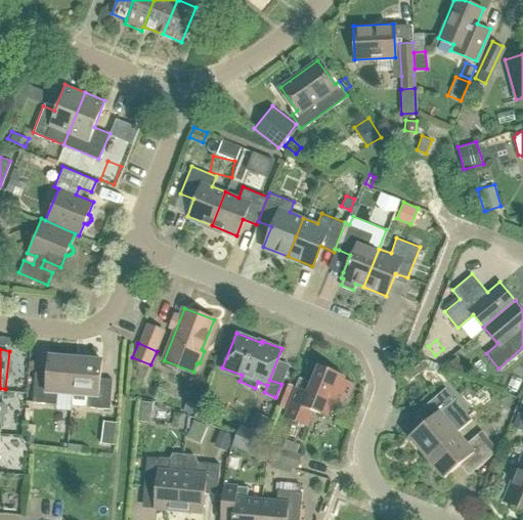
[(32,400),(56,402),(57,394),(72,395),(75,356),(48,354),(47,372),(35,371),(32,400)]
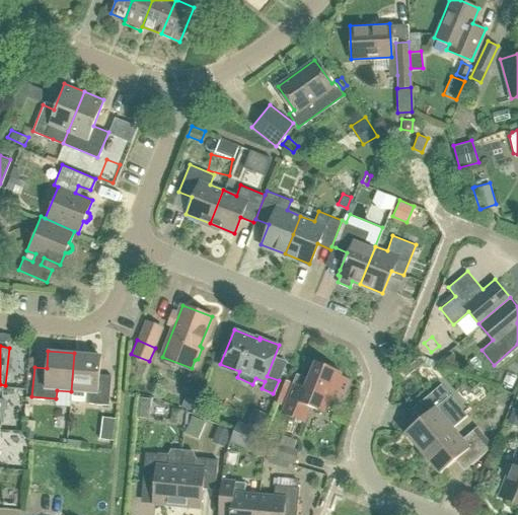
[(71,391),(70,399),(108,403),(112,374),(98,373),(100,355),(74,353),(71,391)]
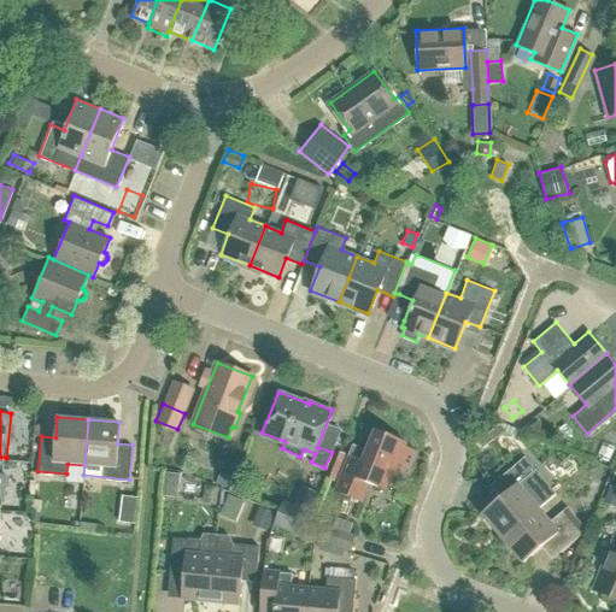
[(504,429),(498,422),(486,433),(493,440),(504,429)]
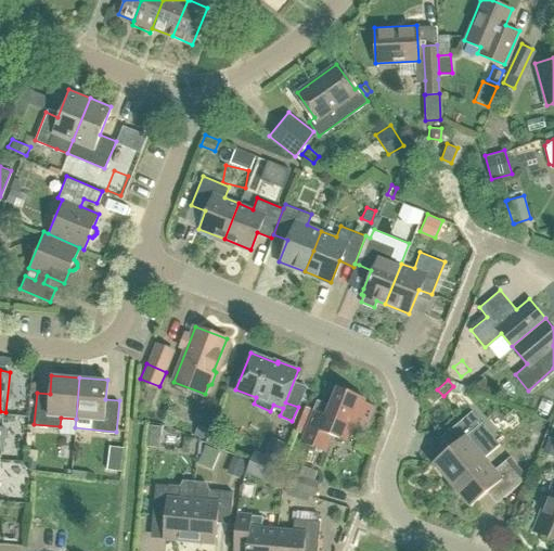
[(366,421),(373,405),(363,400),(364,397),(336,386),(330,404),(318,398),(313,408),(304,433),(300,440),(324,450),(331,434),(347,440),(357,418),(366,421)]
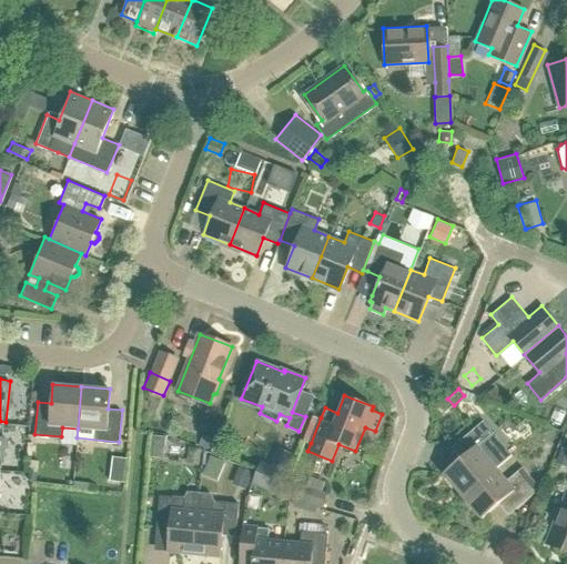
[(312,414),(302,440),(311,443),(321,418),(312,414)]
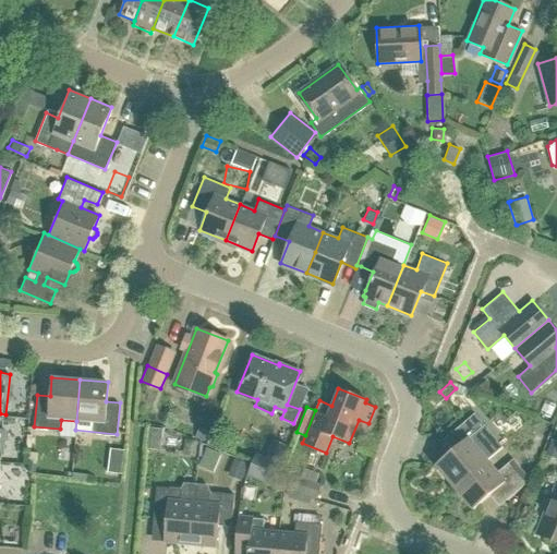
[(435,464),(453,485),(485,458),(475,446),(492,433),(474,412),(450,432),(459,444),(435,464)]
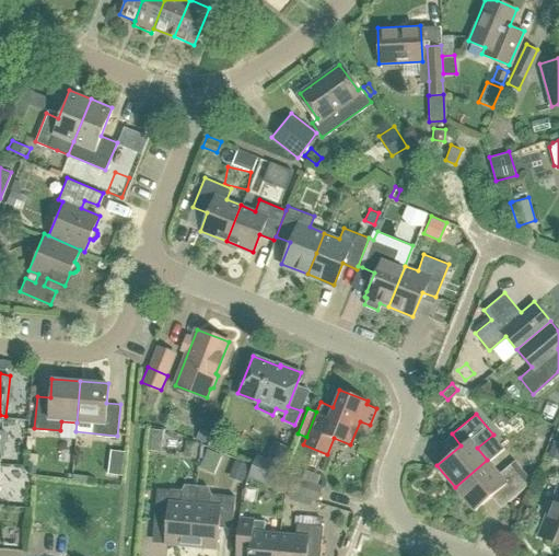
[(214,423),(208,441),(222,447),(230,429),(214,423)]
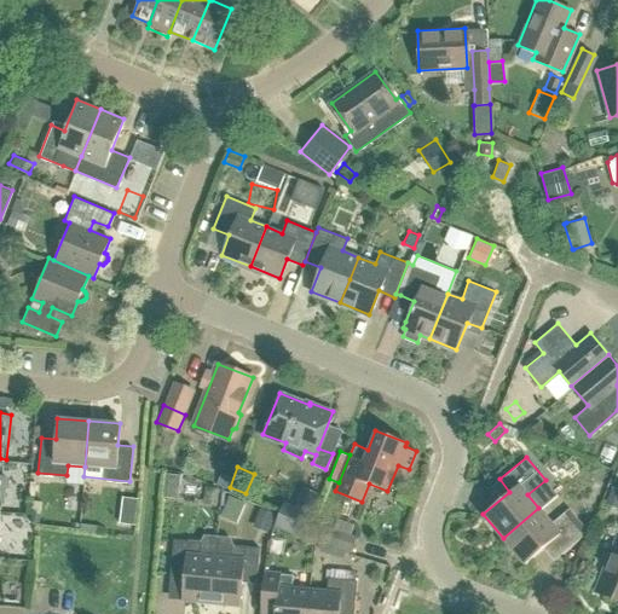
[(227,487),(231,476),(220,471),(215,482),(227,487)]
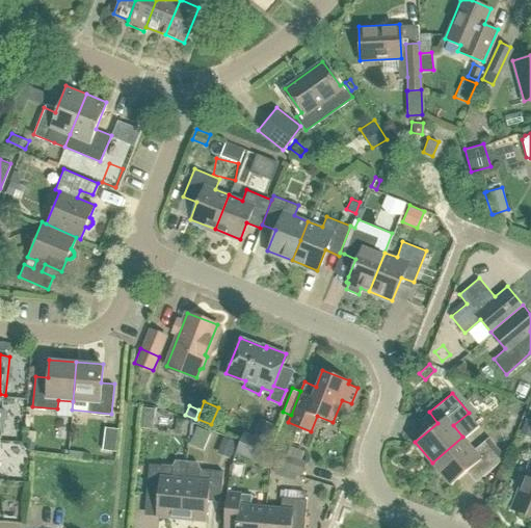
[(37,413),(25,412),(24,421),(36,421),(37,413)]
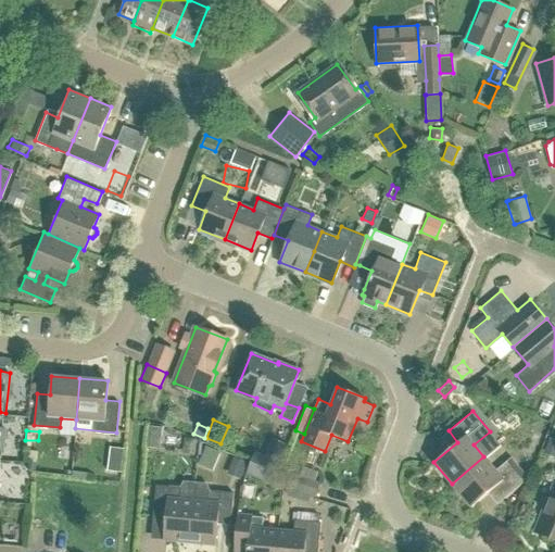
[(554,456),(554,455),(554,437),(549,435),(542,451),(554,456)]
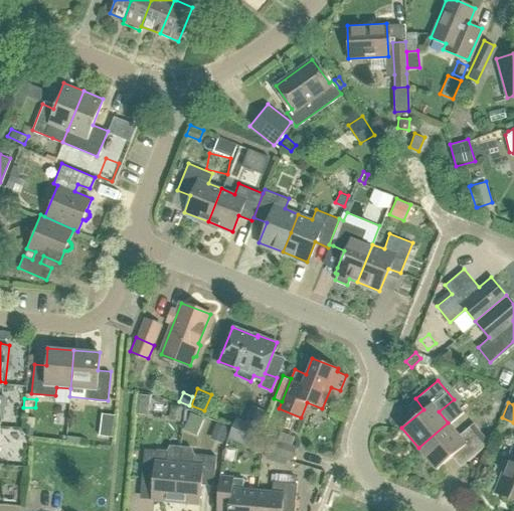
[(179,419),(181,405),(170,403),(168,417),(179,419)]
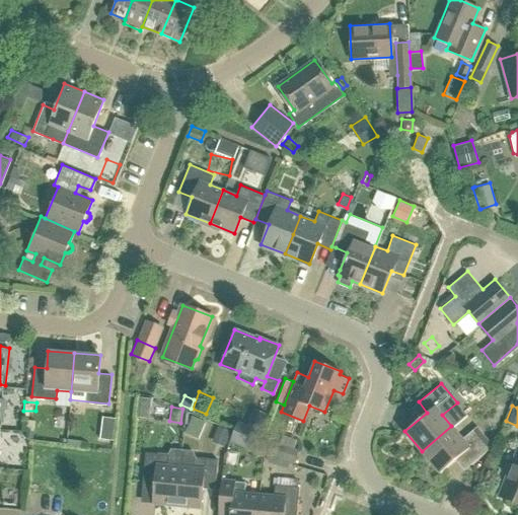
[(262,429),(268,413),(253,407),(246,423),(262,429)]
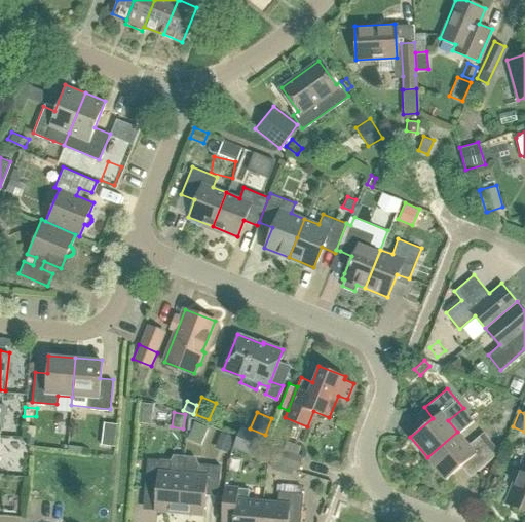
[(194,420),(187,437),(200,443),(208,425),(194,420)]
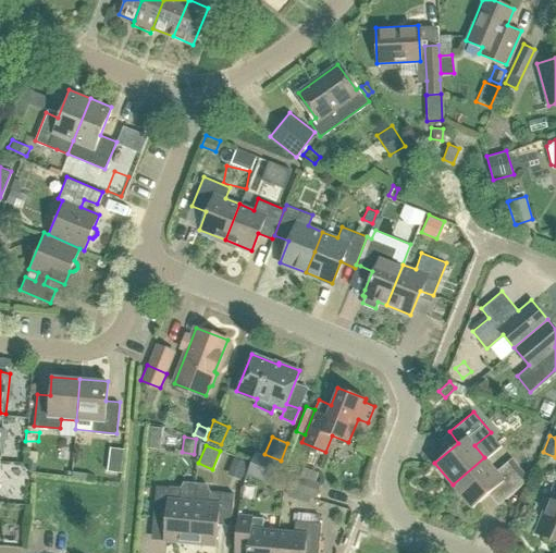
[(121,471),(123,447),(109,446),(107,469),(121,471)]
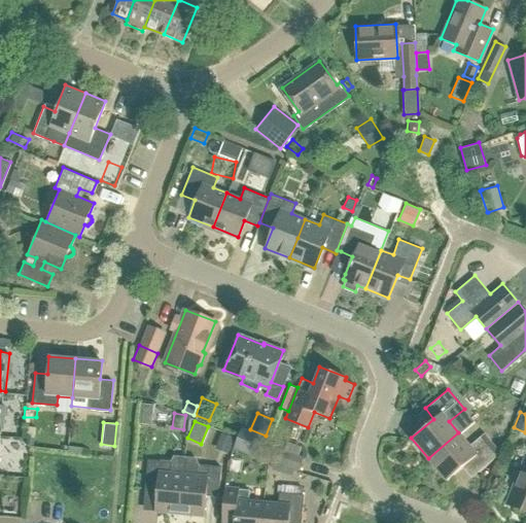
[(241,426),(233,447),(258,456),(266,437),(241,426)]
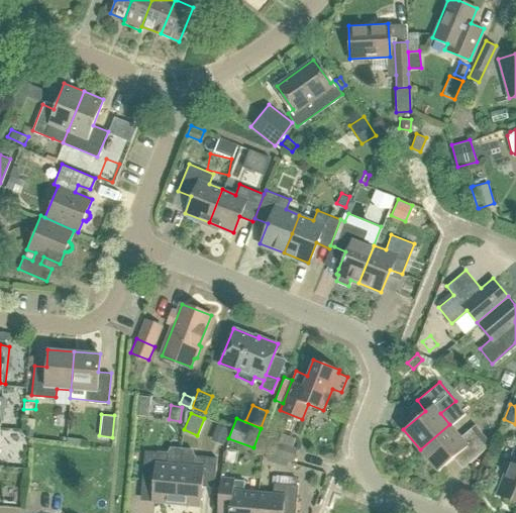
[(216,423),(212,434),(220,437),(225,439),(229,428),(216,423)]
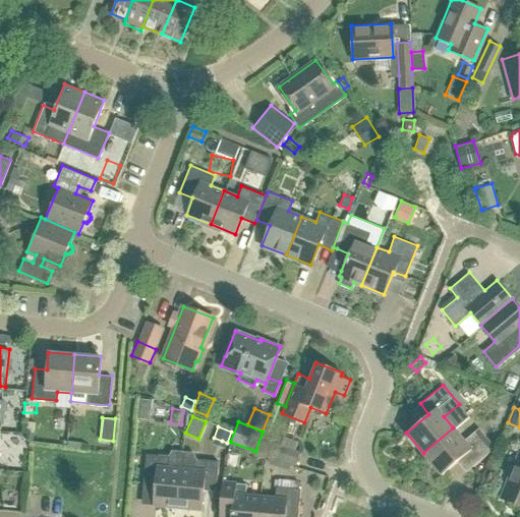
[(453,427),(423,453),(441,473),(463,455),(472,465),(490,449),(489,449),(493,444),(478,426),(463,440),(453,427)]
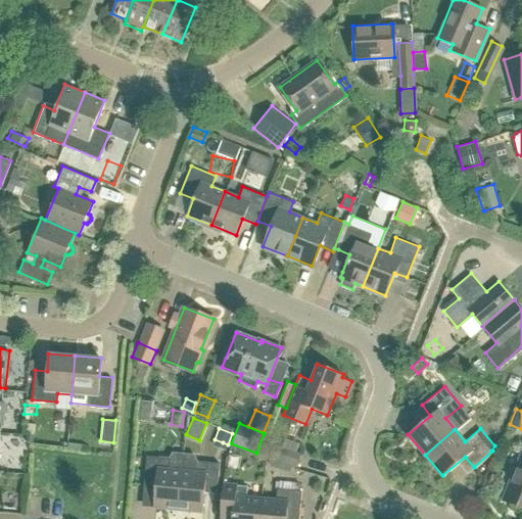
[(284,437),(282,446),(296,451),(298,441),(284,437)]
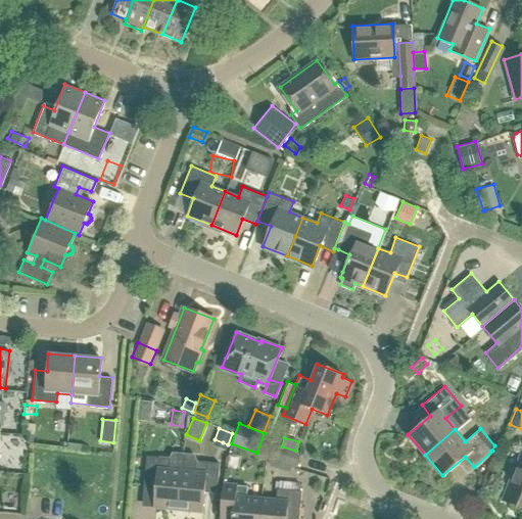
[(296,466),(300,452),(296,451),(282,446),(271,443),(267,458),(296,466)]
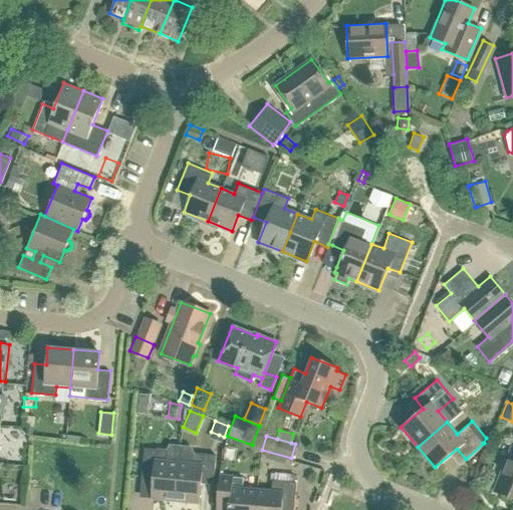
[(151,497),(175,499),(179,461),(180,444),(169,443),(166,449),(144,447),(141,477),(153,478),(151,497)]
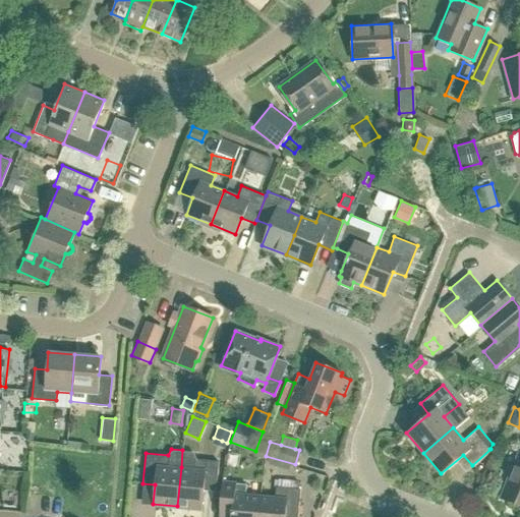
[(181,467),(177,506),(201,508),(204,489),(216,490),(218,460),(195,458),(193,451),(182,450),(181,467)]
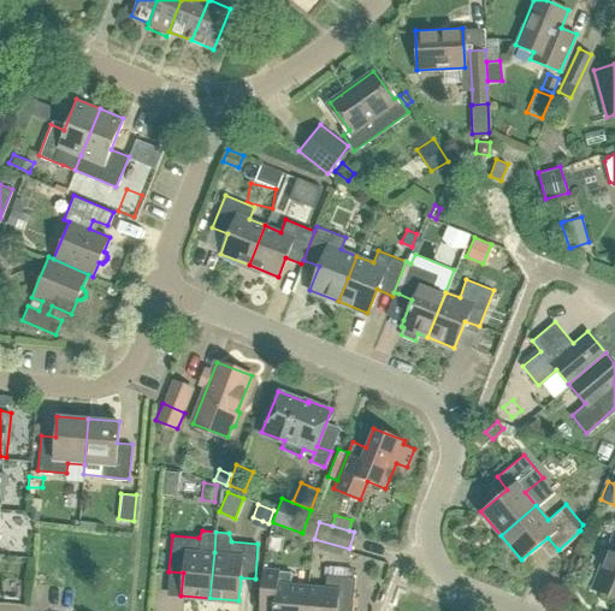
[(614,533),(613,533),(591,587),(614,595),(614,533)]
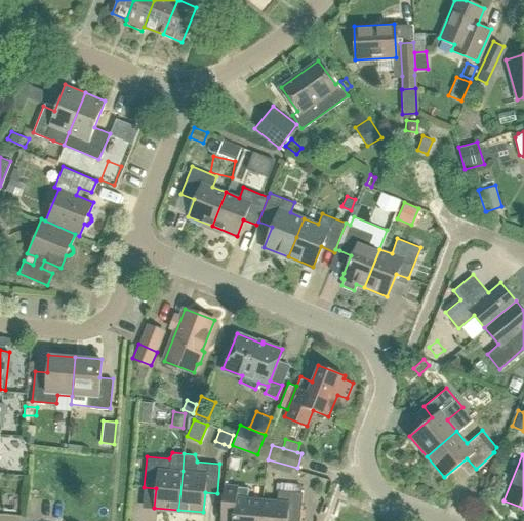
[(224,484),(220,514),(234,515),(233,520),(259,520),(262,499),(247,497),(248,486),(224,484)]
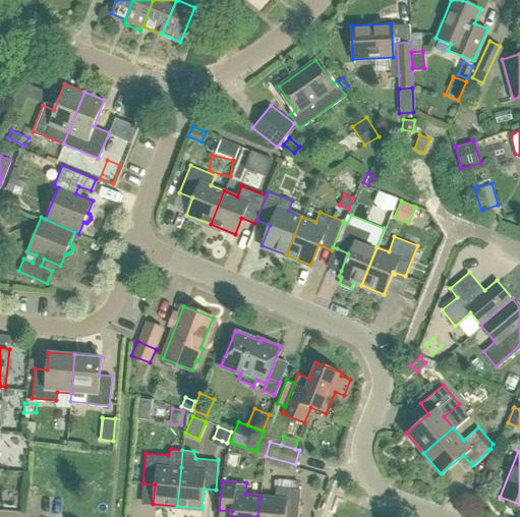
[(260,496),(257,516),(284,516),(285,516),(294,516),(297,516),(300,487),(297,487),(289,486),(276,485),(275,497),(260,496)]
